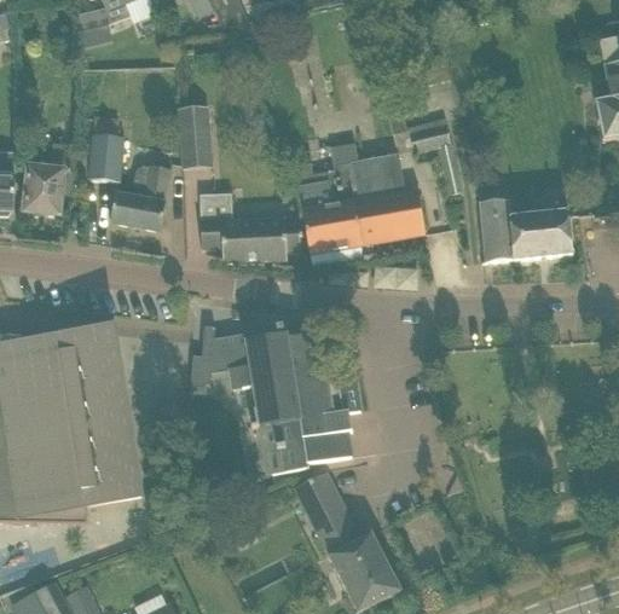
[(0,0),(0,13),(5,12),(10,11),(9,4),(11,4),(10,0),(0,0)]
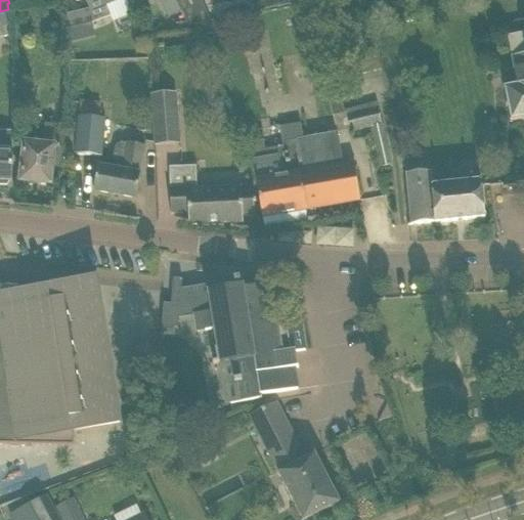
[(87,0),(94,17),(110,11),(106,2),(112,0),(87,0)]
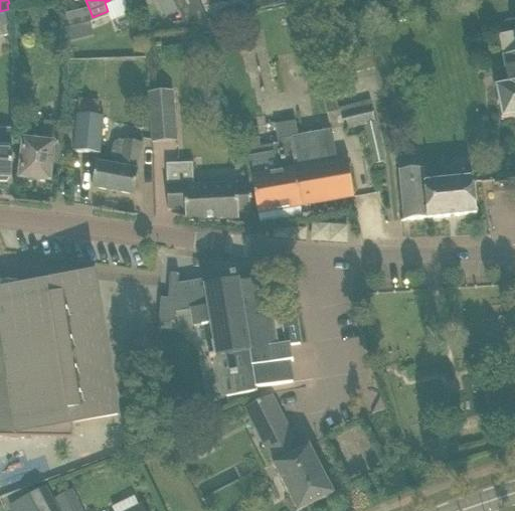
[(174,0),(184,22),(254,9),(249,0),(209,0),(199,2),(198,0),(174,0)]
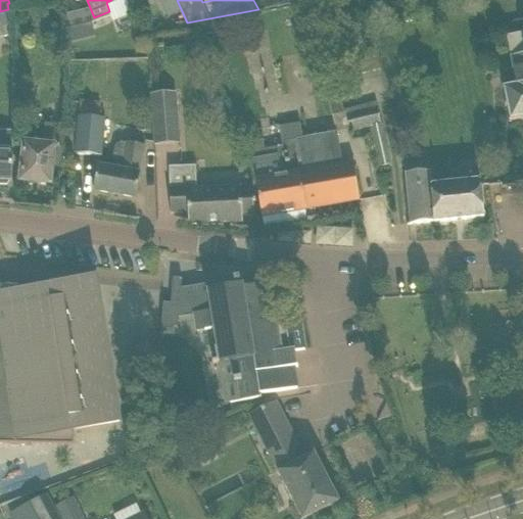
[(89,6),(65,11),(67,27),(85,22),(85,21),(92,19),(90,13),(89,6)]
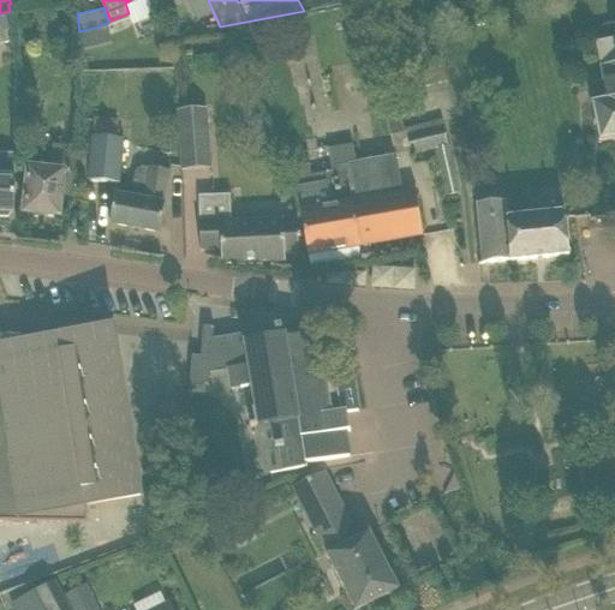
[(183,31),(173,31),(173,48),(183,47),(183,31)]
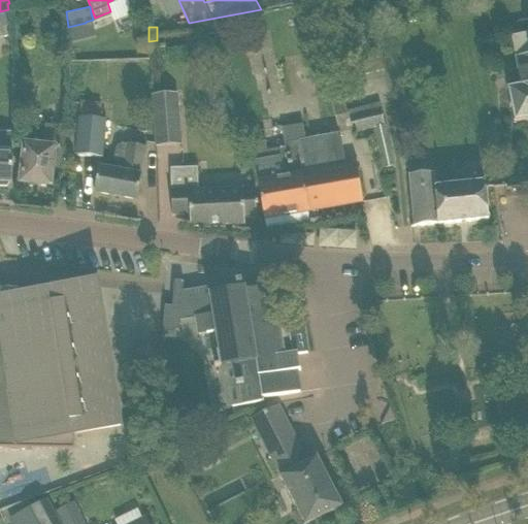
[(527,30),(510,34),(520,84),(507,86),(514,120),(527,117),(527,119),(527,30)]
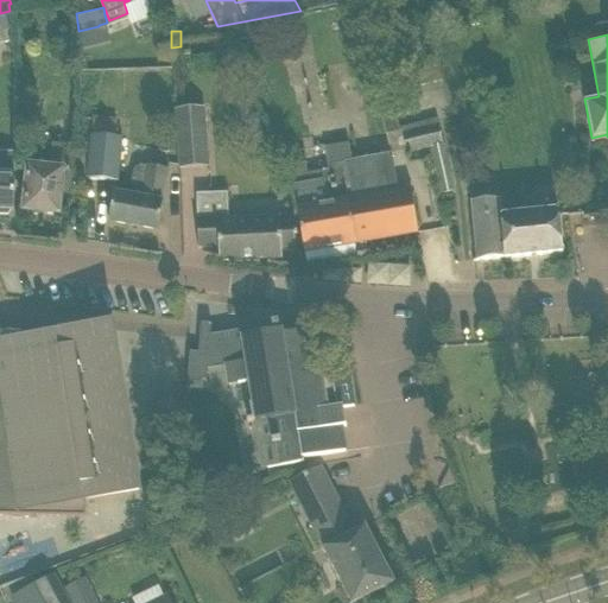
[(173,107),(178,166),(209,164),(204,105),(173,107)]
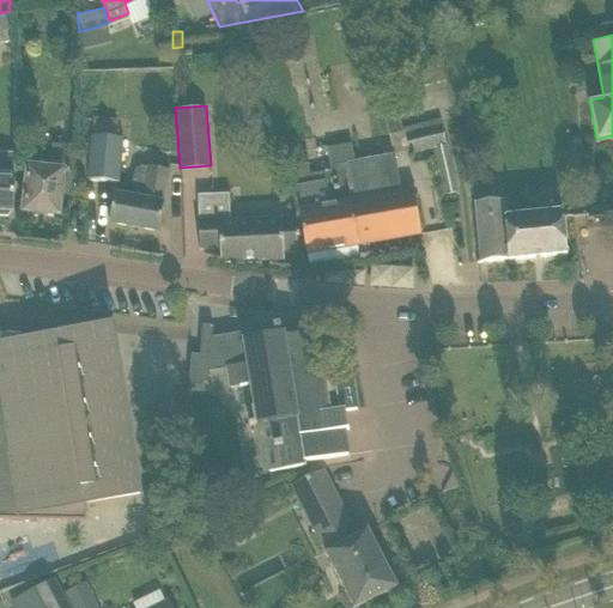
[(115,134),(116,116),(93,114),(91,133),(90,132),(85,177),(119,180),(123,134),(115,134)]
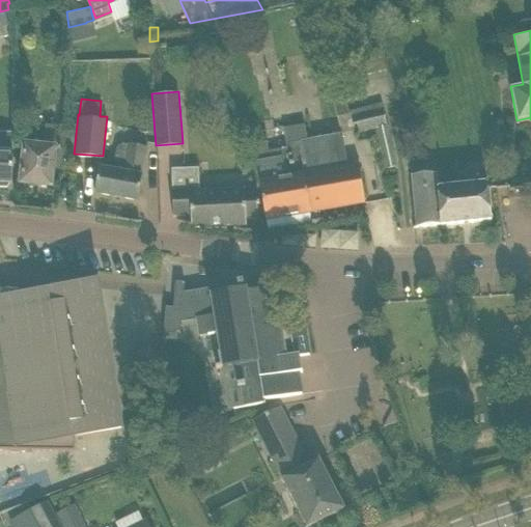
[(373,128),(383,167),(397,165),(388,123),(386,123),(381,101),(350,108),(355,132),(373,128)]
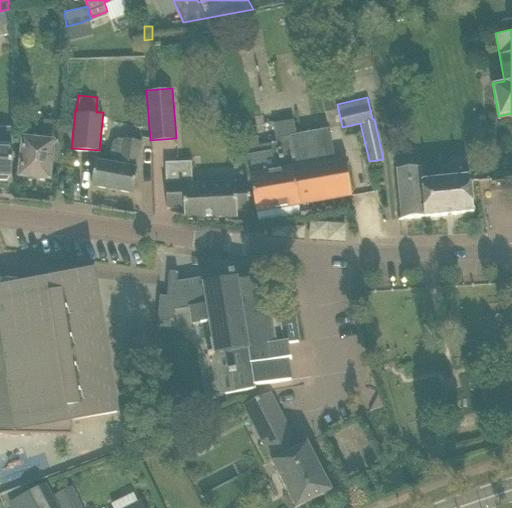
[(271,149),(243,154),(250,173),(253,190),(256,209),(351,193),(348,173),(345,155),(334,157),(329,126),(296,132),(294,117),(273,121),(276,135),(275,136),(276,140),(270,141),(271,149)]
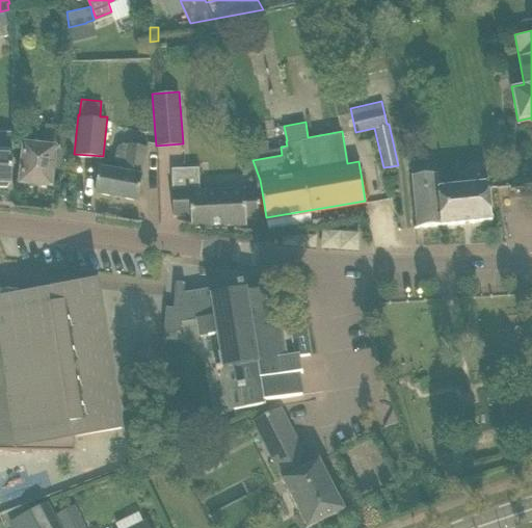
[(21,181),(50,184),(52,164),(58,164),(59,151),(73,153),(75,130),(55,128),(55,124),(45,123),(44,134),(26,132),(21,181)]
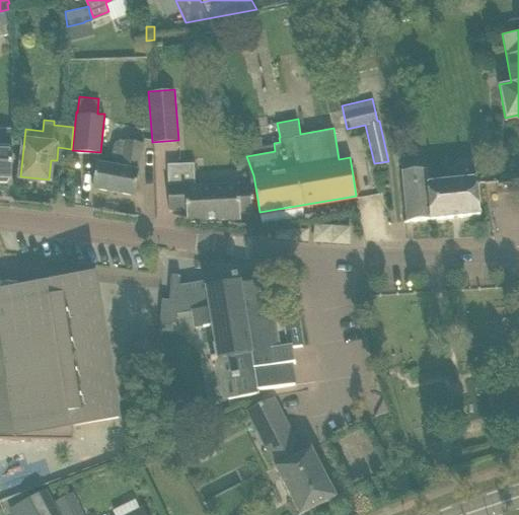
[(245,156),(246,156),(264,150),(255,124),(237,130),(245,156)]
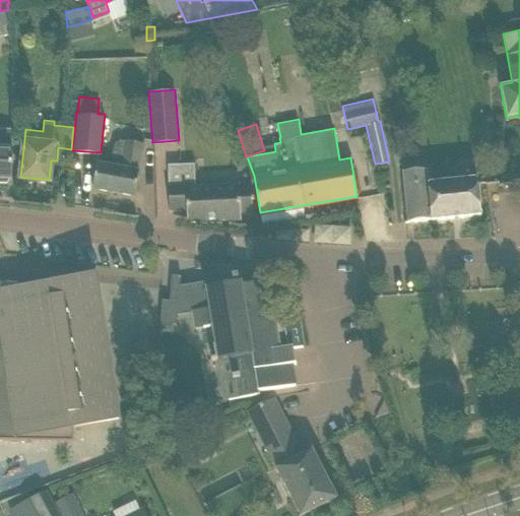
[(98,159),(96,166),(92,186),(134,194),(144,142),(125,138),(125,139),(119,138),(114,142),(110,163),(98,159)]
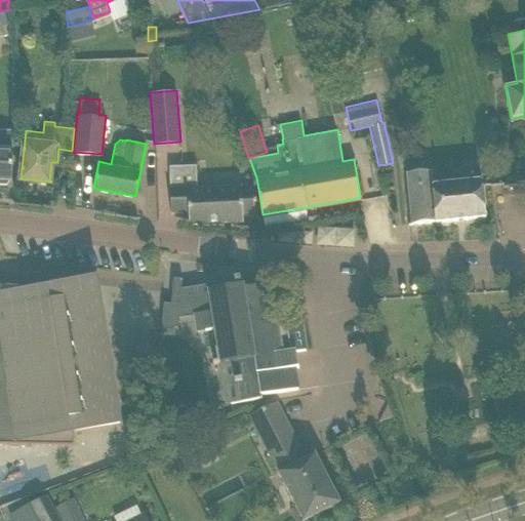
[(0,176),(11,177),(12,147),(0,146),(0,176)]
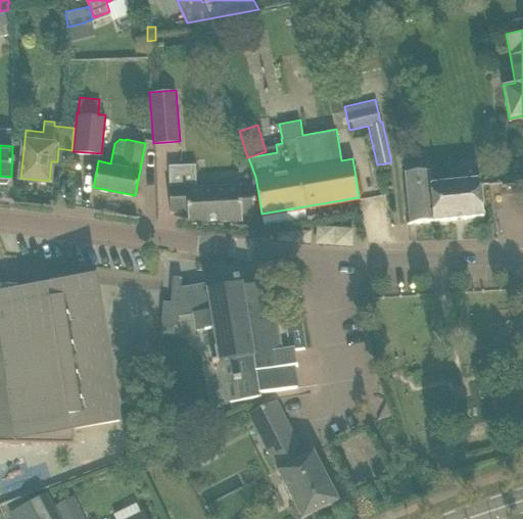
[(187,208),(188,222),(242,220),(242,213),(254,211),(253,184),(240,184),(240,183),(196,185),(195,162),(168,163),(170,209),(187,208)]
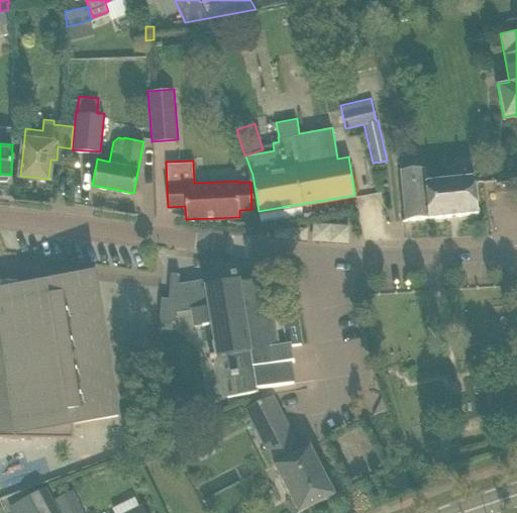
[(399,163),(402,198),(403,198),(405,218),(428,215),(429,216),(478,211),(474,176),(426,181),(424,167),(418,167),(417,162),(399,163)]
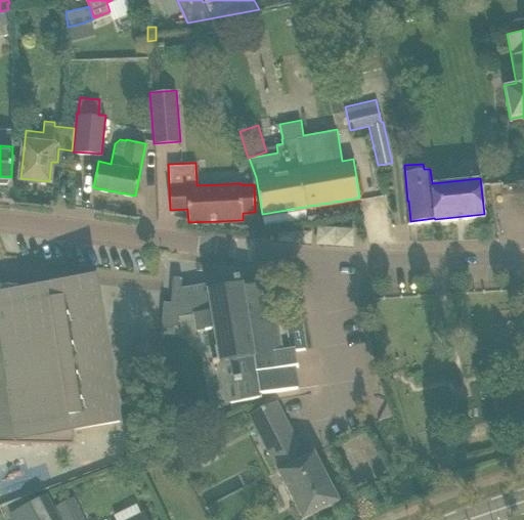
[(173,275),(172,288),(181,289),(182,276),(173,275)]
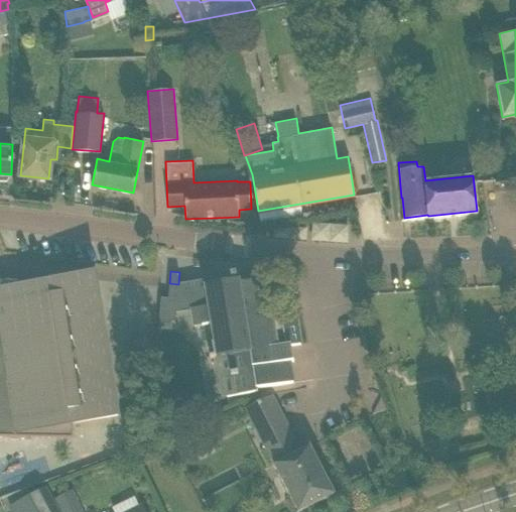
[(46,280),(46,275),(0,274),(0,433),(73,435),(73,421),(117,413),(95,273),(46,280)]
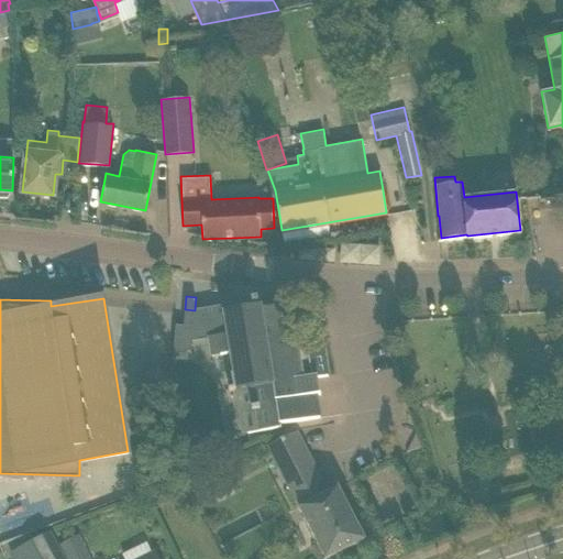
[(207,335),(210,353),(229,350),(235,388),(238,388),(244,429),(246,429),(246,431),(280,425),(280,422),(319,415),(316,392),(320,392),(317,374),(328,373),(322,340),(311,342),(311,341),(308,341),(306,331),(295,333),(289,303),(262,307),(261,305),(223,310),(227,331),(207,335)]
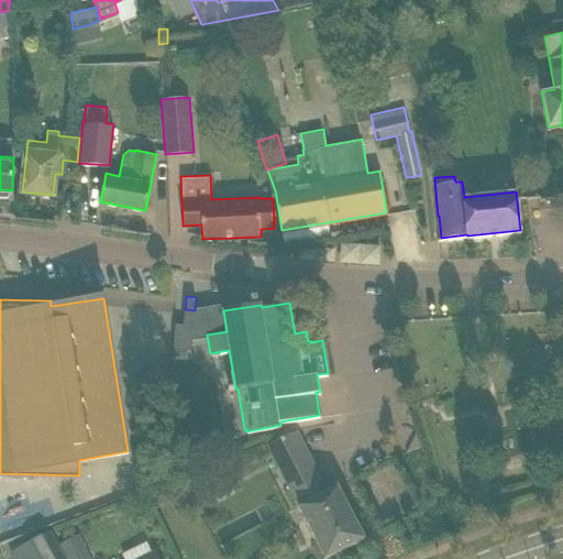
[(185,309),(184,324),(192,324),(195,310),(185,309)]
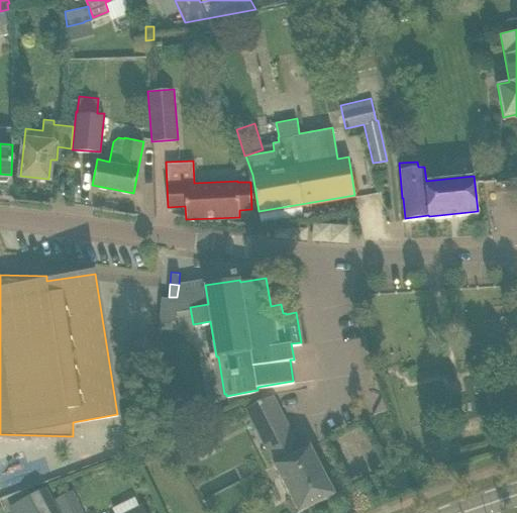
[(161,296),(159,322),(167,322),(169,297),(161,296)]
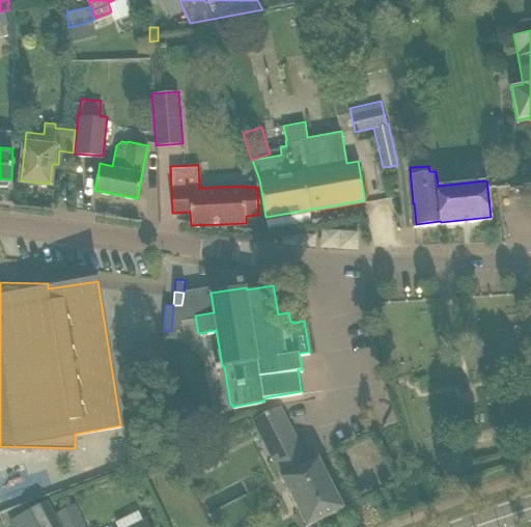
[(173,305),(171,331),(179,332),(182,305),(173,305)]
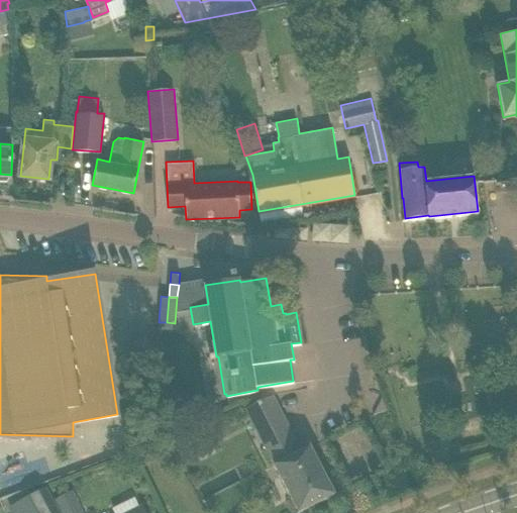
[(245,407),(299,511),(334,493),(310,444),(301,449),(273,394),(245,407)]
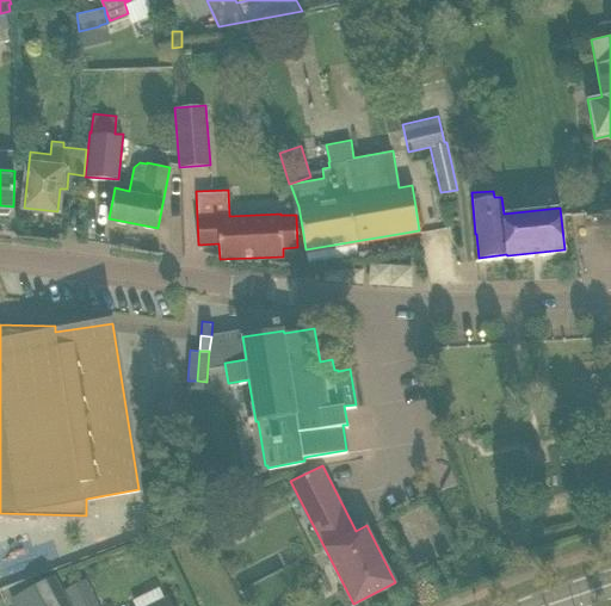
[(35,605),(71,605),(54,573),(25,587),(35,605)]
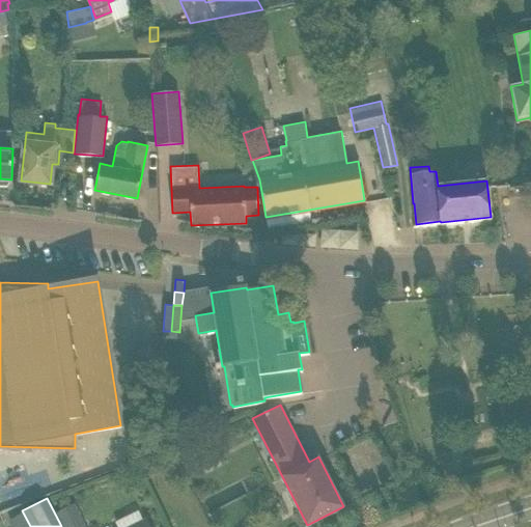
[(55,510),(62,526),(85,526),(74,502),(55,510)]
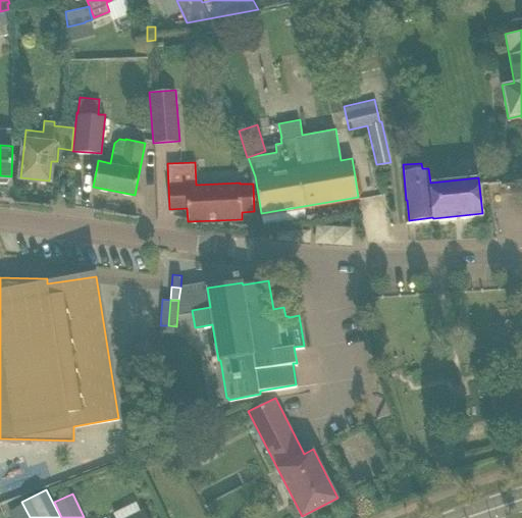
[(145,517),(141,508),(140,509),(136,501),(113,511),(116,517),(145,517)]
